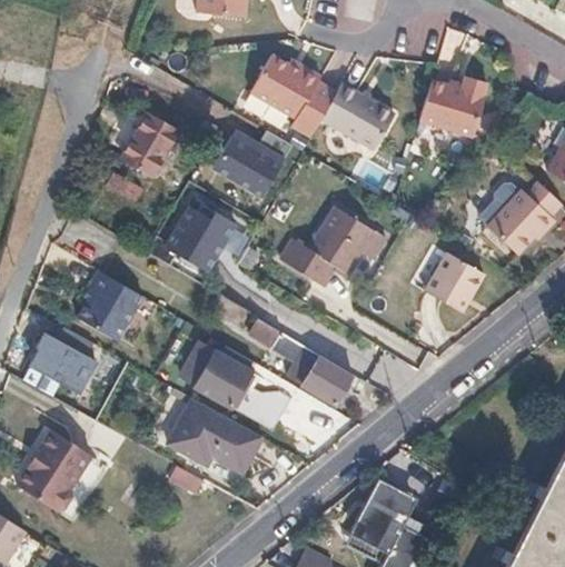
[(199,0),(198,12),(247,18),(248,0),(199,0)]
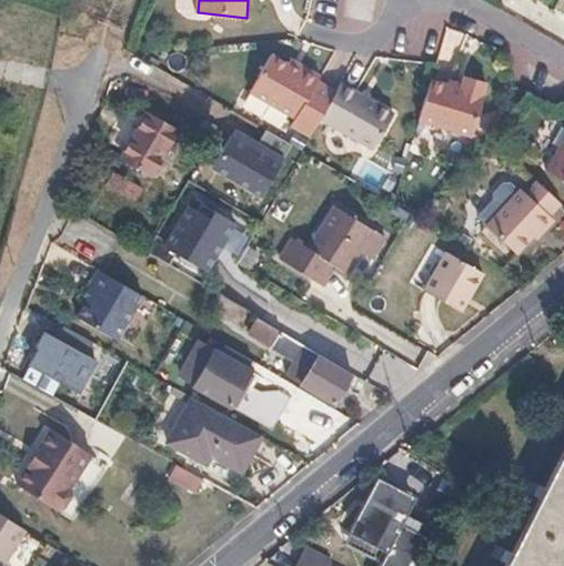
[(270,53),(249,90),(294,117),(290,123),(311,135),(321,118),(336,92),(315,80),(319,74),(302,64),(299,70),(286,62),(270,53)]
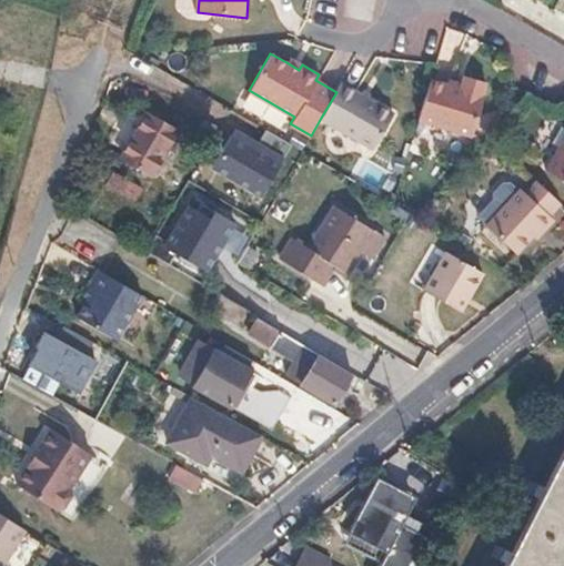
[(302,64),(290,57),(286,62),(299,70),(302,64)]
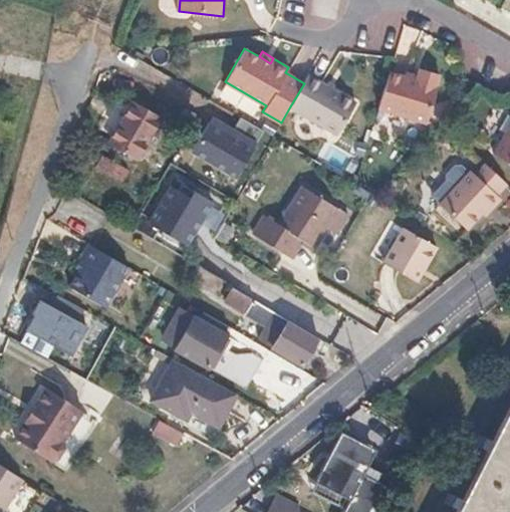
[(417,82),(391,74),(378,110),(425,125),(437,89),(435,88),(439,77),(420,71),(417,82)]
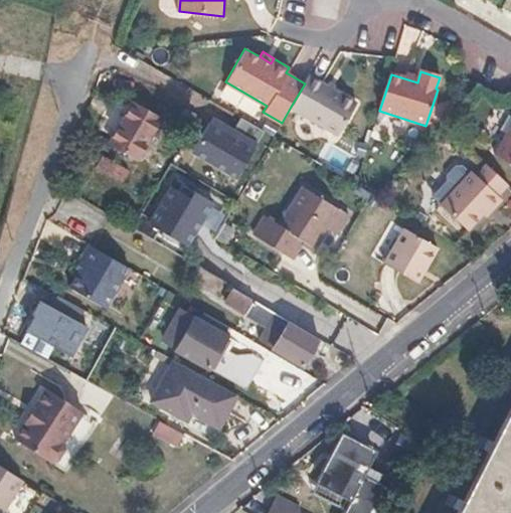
[(310,74),(305,83),(291,107),(338,135),(357,103),(310,74)]
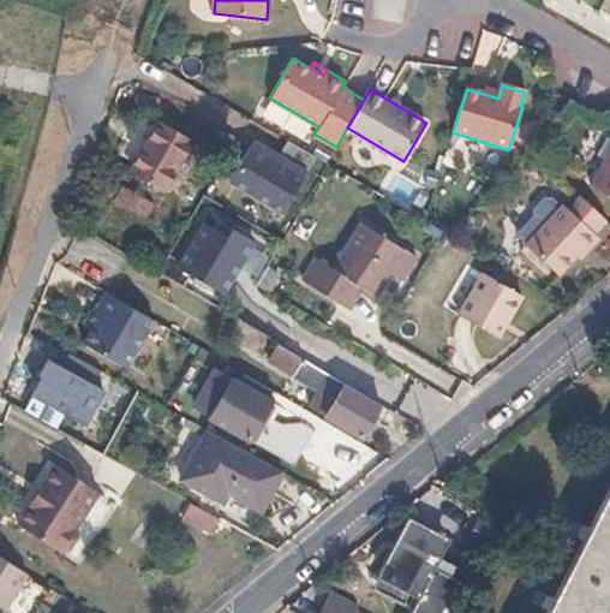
[(195,140),(163,121),(133,170),(165,189),(195,140)]
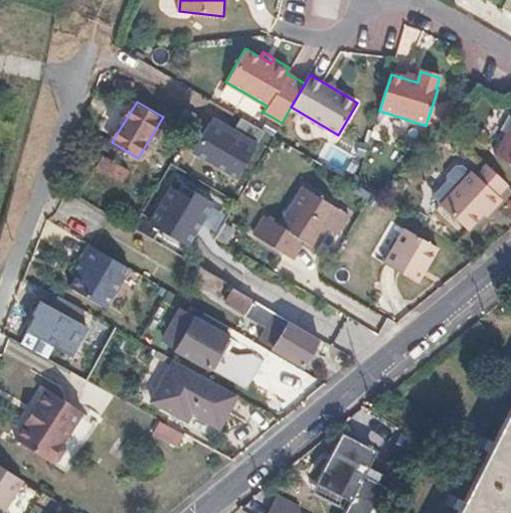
[(267,131),(243,118),(235,132),(227,134),(210,124),(193,153),(238,179),(267,131)]
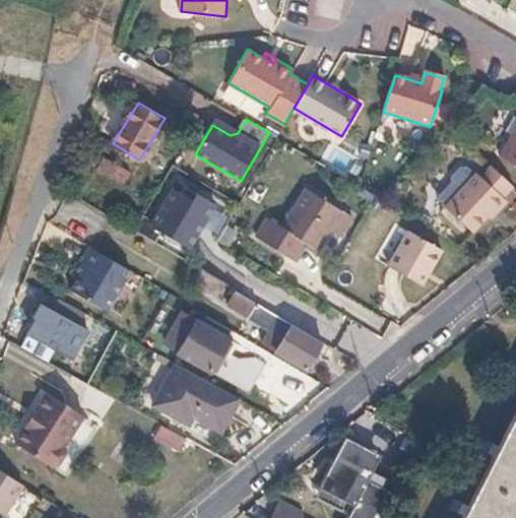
[(515,133),(501,159),(515,168),(515,133)]
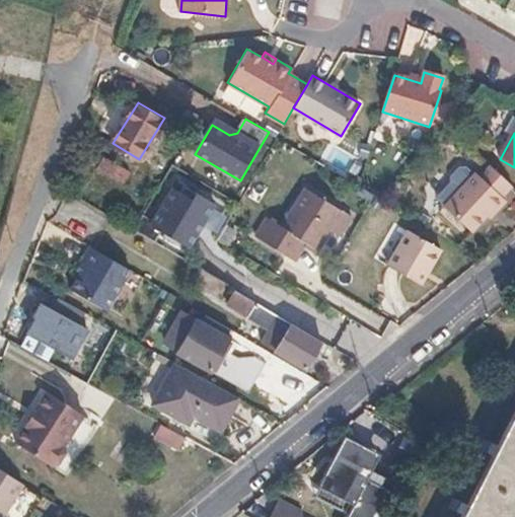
[(105,156),(98,168),(118,179),(140,193),(147,181),(105,156)]
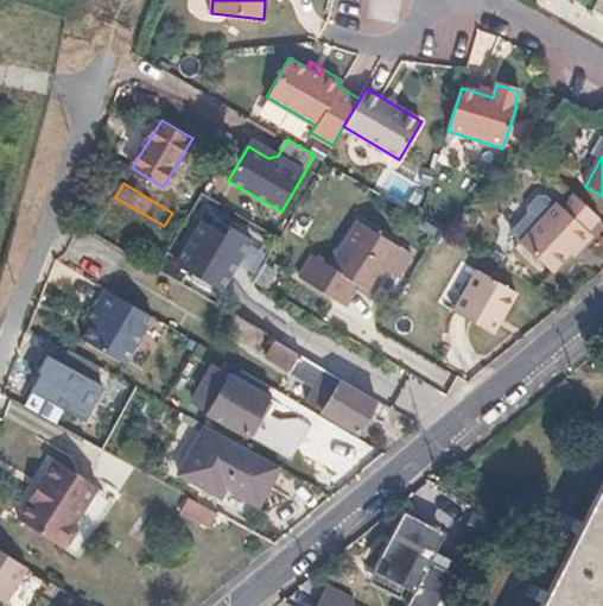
[(519,241),(550,269),(566,251),(573,244),(577,247),(589,234),(584,231),(596,218),(571,194),(559,207),(554,202),(553,204),(544,196),(538,196),(527,208),(528,214),(512,231),(521,239),(519,241)]
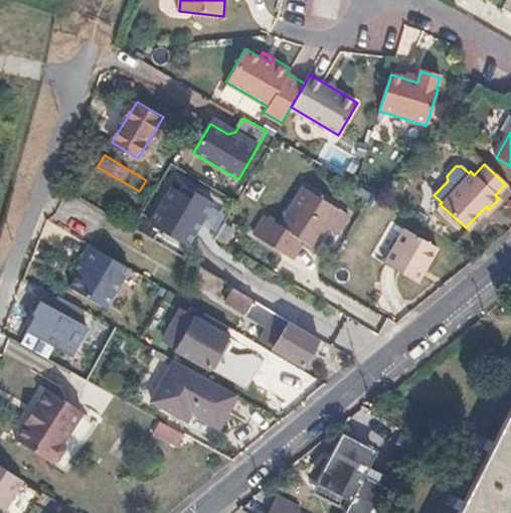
[(117,178),(98,167),(90,179),(109,191),(117,178)]
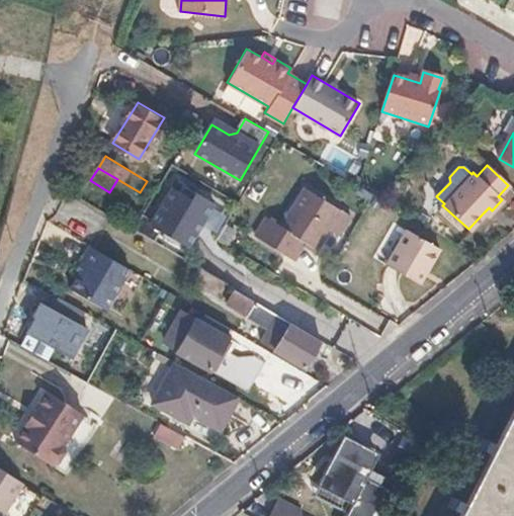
[(191,247),(218,203),(191,188),(187,194),(176,187),(156,220),(145,213),(136,230),(156,242),(163,230),(191,247)]
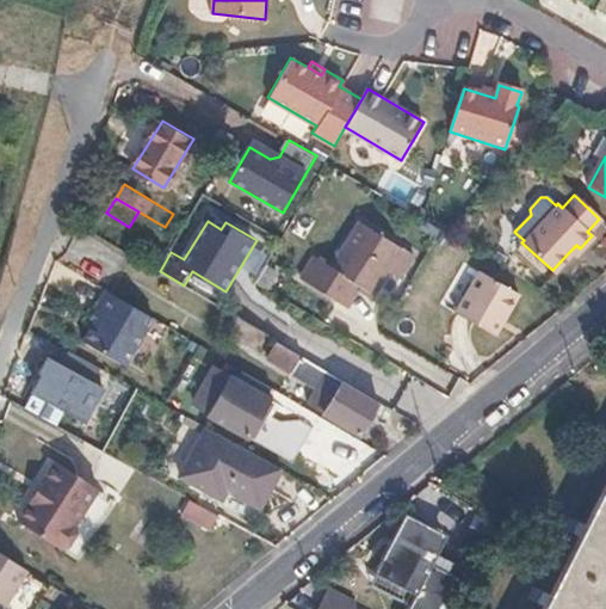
[(364,223),(357,234),(376,246),(382,235),(364,223)]
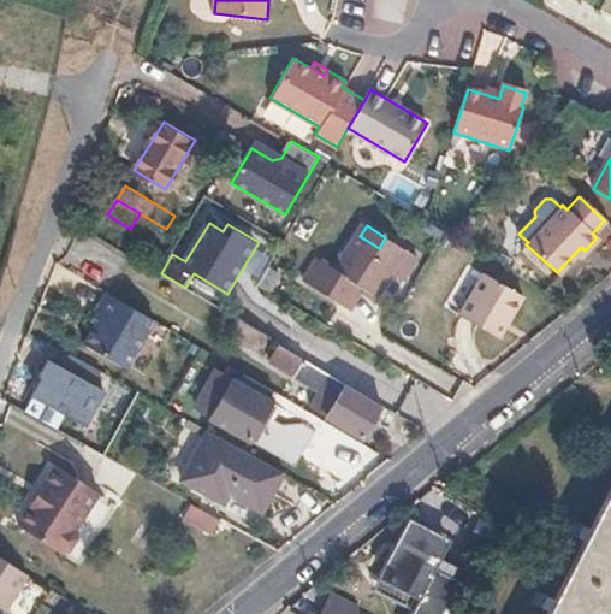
[(360,236),(348,253),(338,269),(320,258),(308,279),(354,307),(366,287),(378,294),(399,259),(379,248),(360,236)]
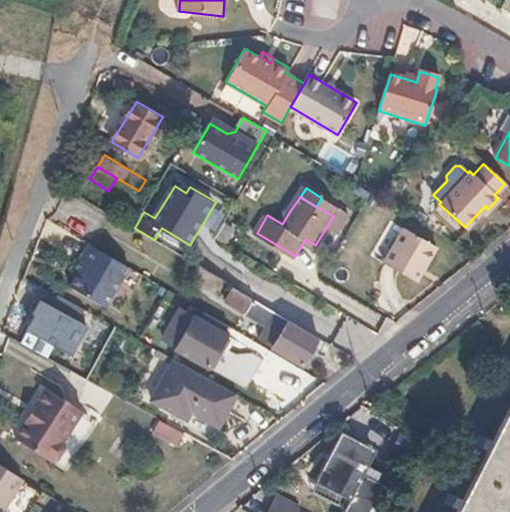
[(321,198),(316,207),(333,216),(338,208),(321,198)]
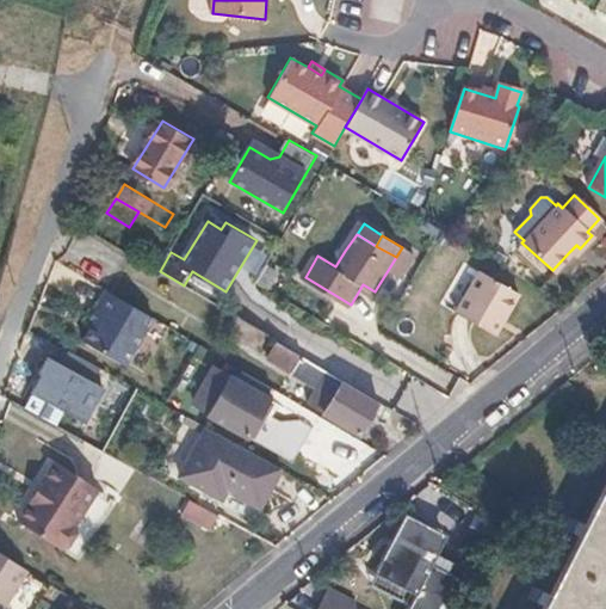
[(580,248),(576,245),(569,252),(573,256),(580,248)]
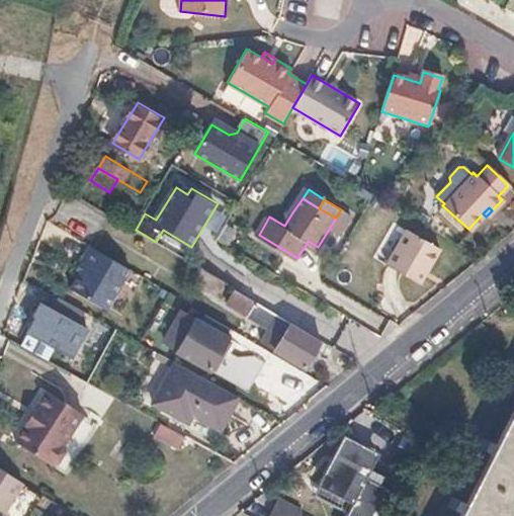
[(446,253),(414,234),(394,268),(422,285),(429,272),(434,274),(446,253)]
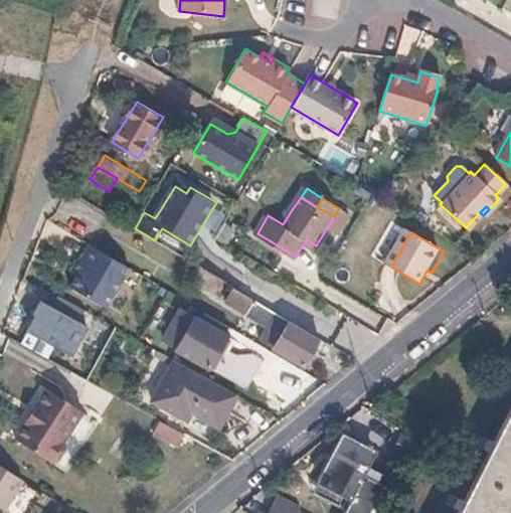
[(86,265),(80,273),(71,289),(109,310),(133,269),(90,243),(79,261),(86,265)]
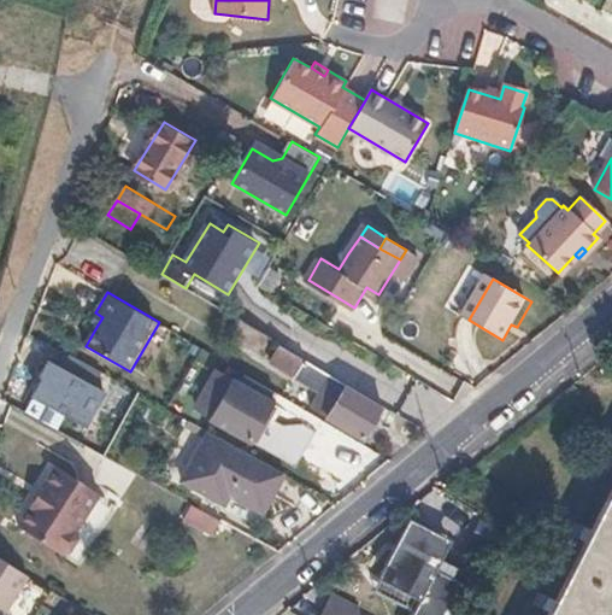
[(103,317),(95,312),(89,322),(96,327),(103,317)]
